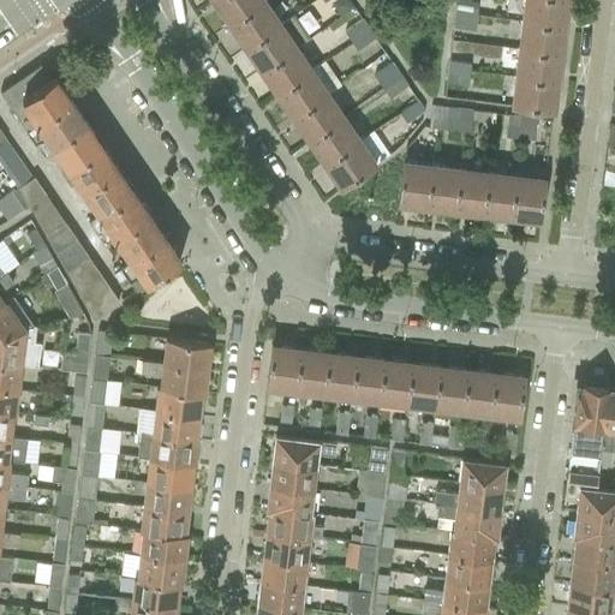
[(216,0),(215,1),(231,24),(263,3),(261,0),(216,0)]
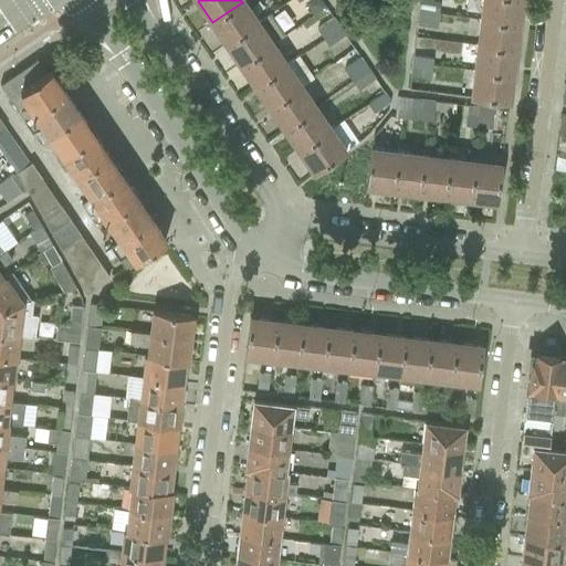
[(320,0),(308,0),(304,3),(313,16),(325,7),(320,0)]
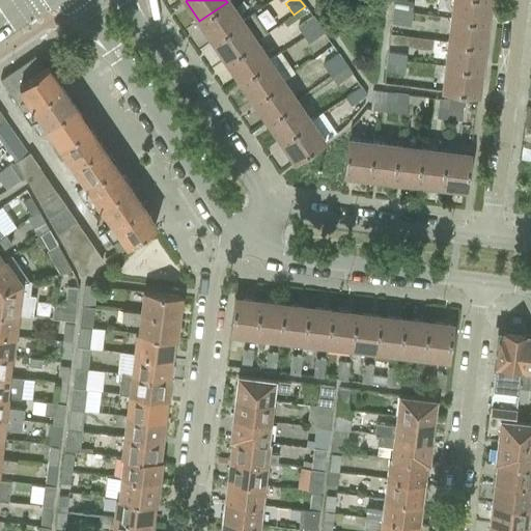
[(392,4),(392,11),(411,14),(412,6),(403,5),(403,0),(393,0),(393,4),(392,4)]
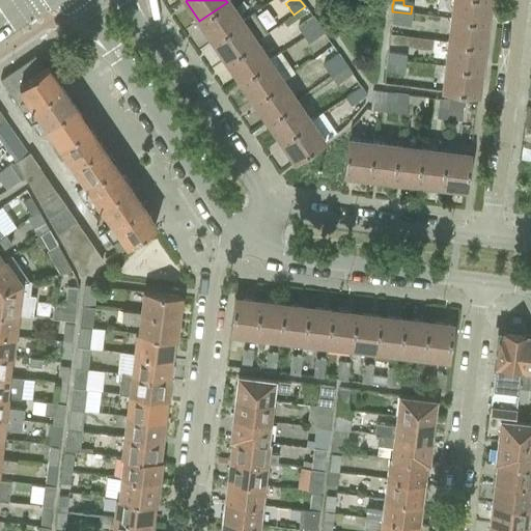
[(453,0),(451,19),(485,23),(487,0),(453,0)]
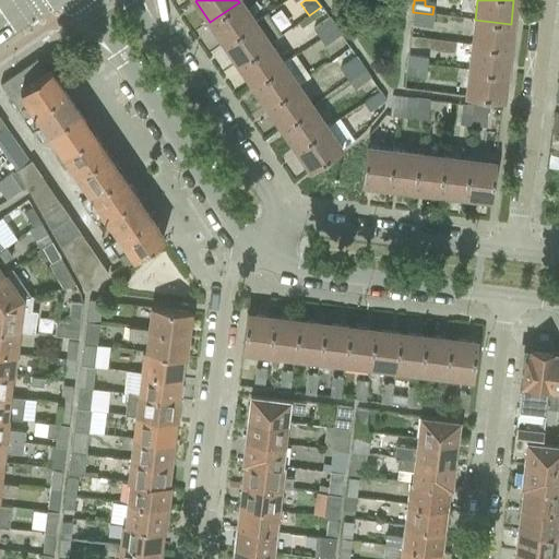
[(210,22),(224,44),(253,23),(239,2),(210,22)]
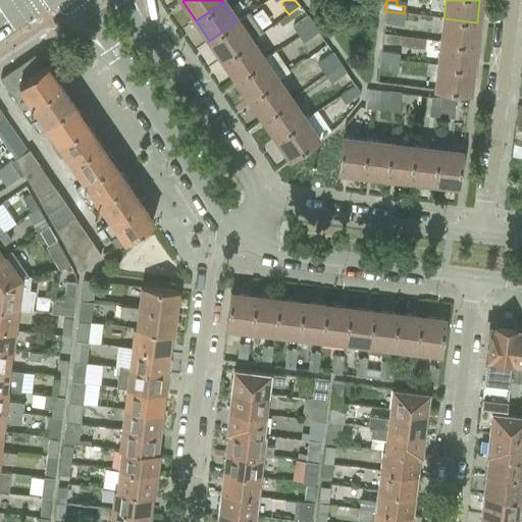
[(385,11),(383,22),(403,24),(404,13),(385,11)]
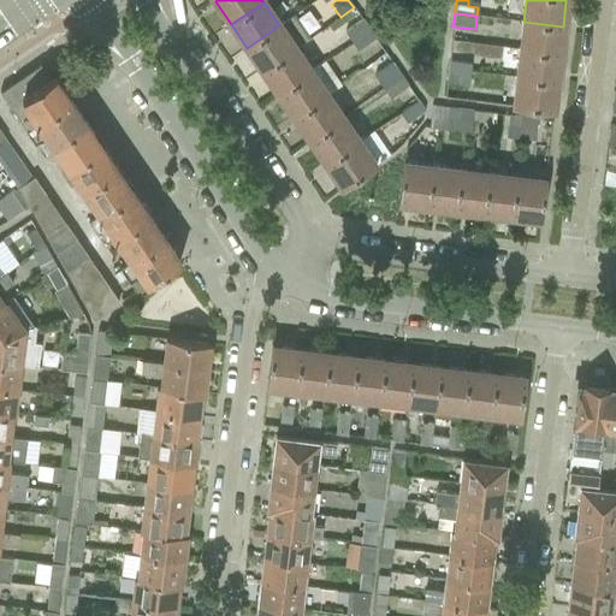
[(247,48),(262,70),(295,48),(309,39),(294,16),(279,25),(247,48)]
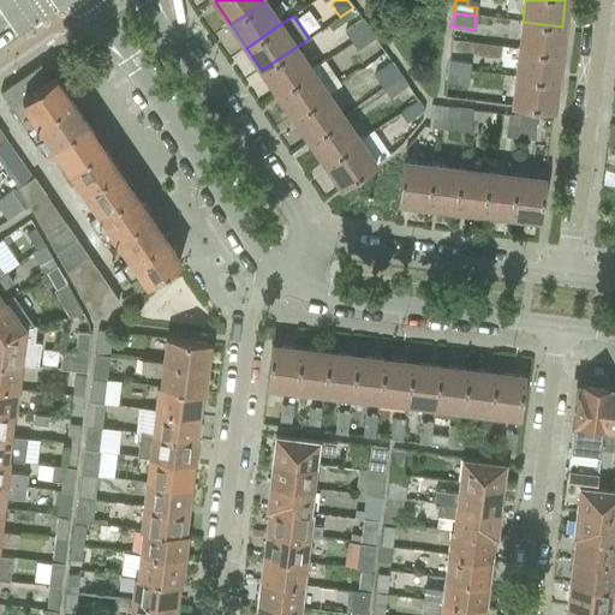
[(344,31),(351,42),(369,31),(360,19),(344,31)]
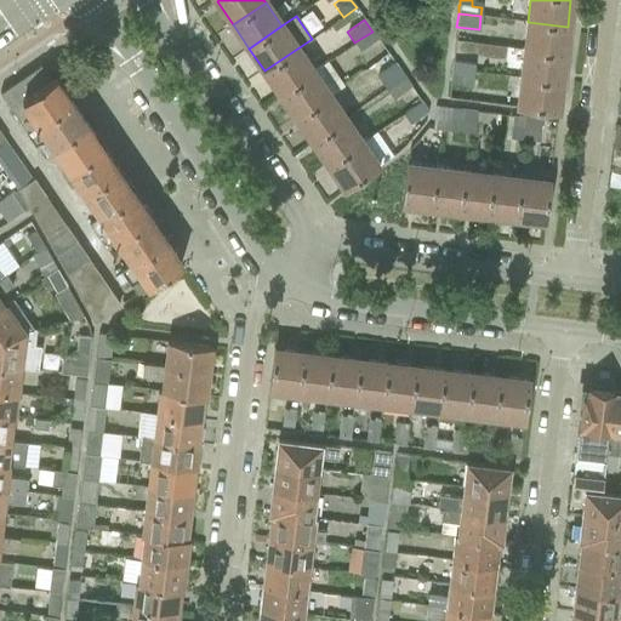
[(528,22),(524,51),(564,56),(568,27),(528,22)]
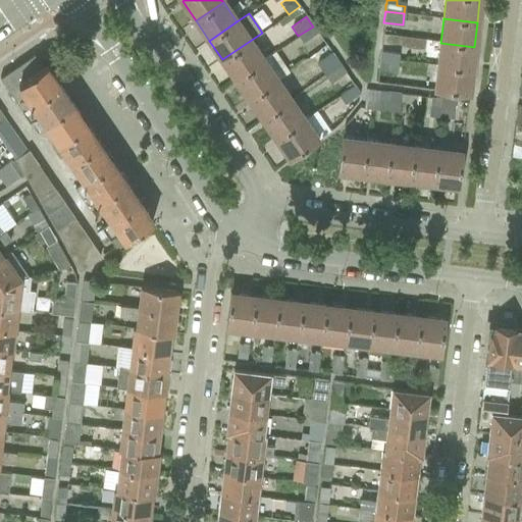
[(313,27),(298,36),(303,42),(317,33),(313,27)]
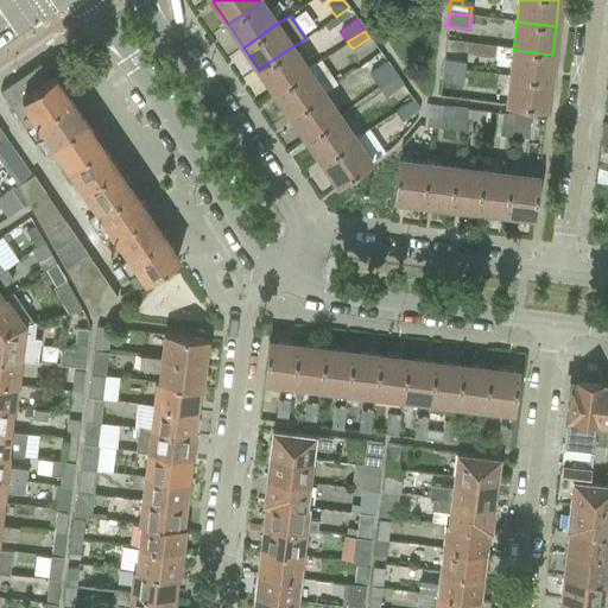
[(259,69),(274,92),(306,70),(291,48),(259,69)]
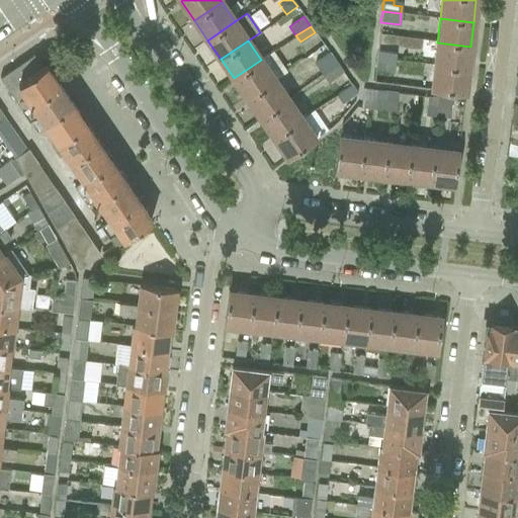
[(437,42),(434,65),(467,69),(470,47),(437,42)]
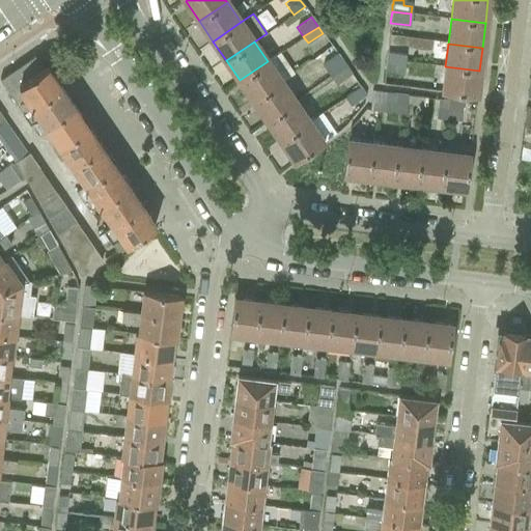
[(386,52),(385,59),(406,61),(406,55),(386,52)]
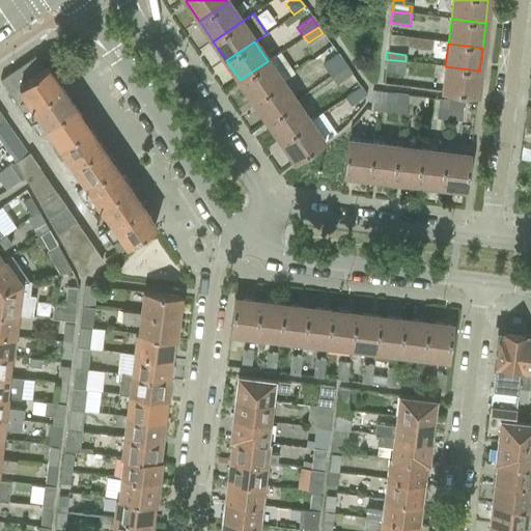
[(240,80),(253,100),(281,80),(292,73),(279,53),(268,61),(240,80)]
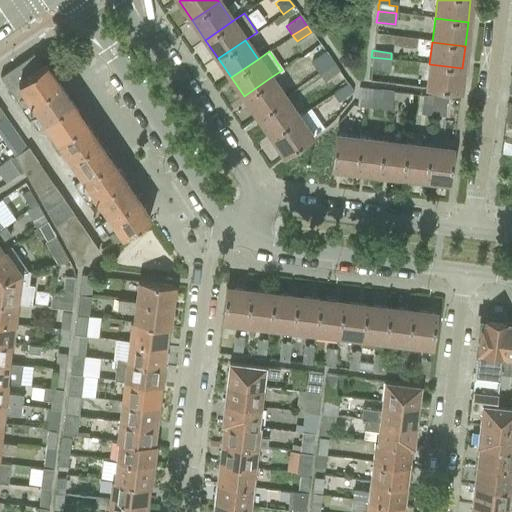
[(325,52),(310,62),(318,74),(333,64),(334,63),(326,51),(325,52)]
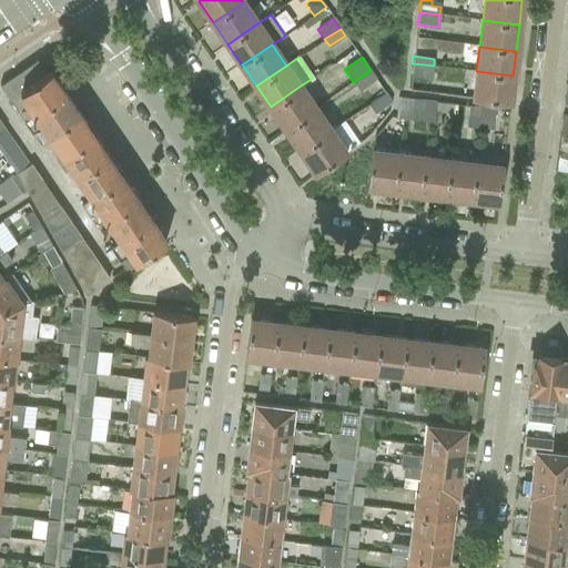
[(64,91),(50,70),(46,72),(37,59),(0,83),(0,85),(23,120),(64,91)]
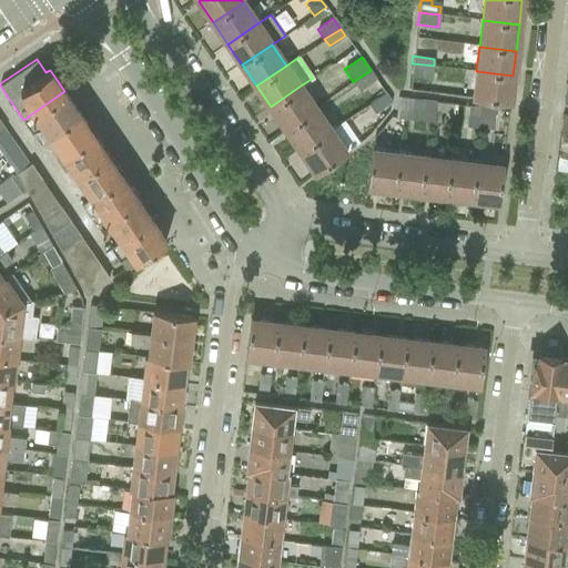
[(412,63),(411,75),(432,79),(434,66),(412,63)]
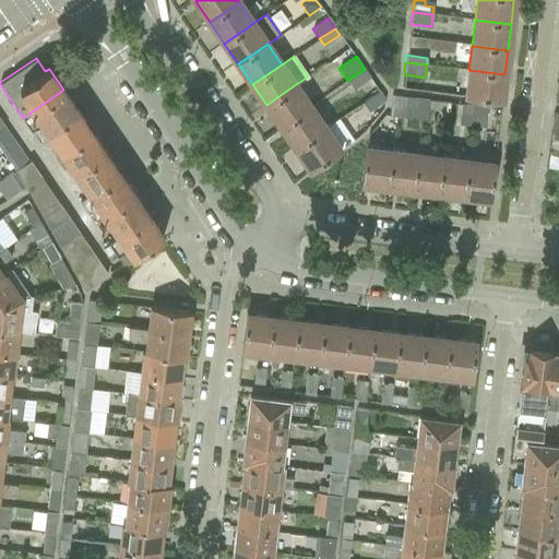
[(364,70),(347,81),(354,90),(370,79),(364,70)]
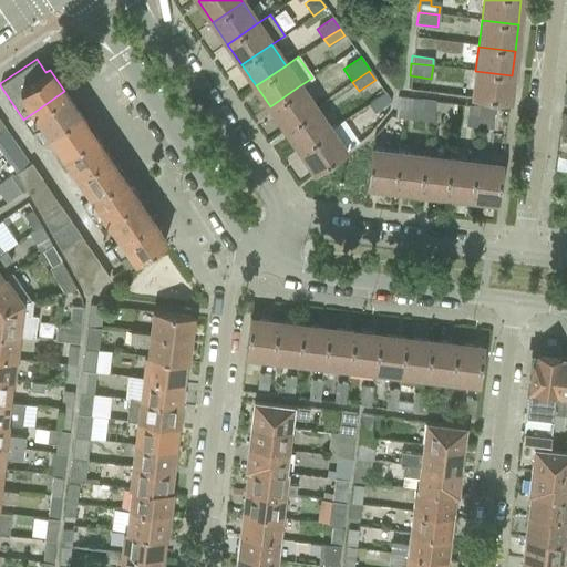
[(512,75),(475,71),(473,96),(472,96),(471,98),(508,102),(512,75)]
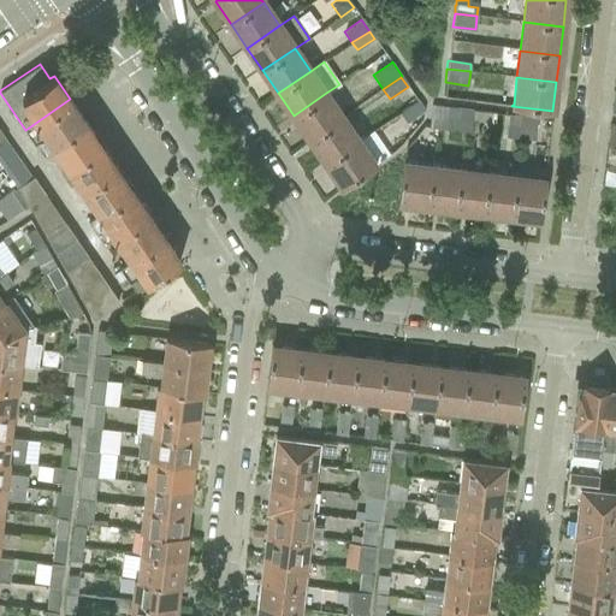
[(294,116),(309,140),(342,117),(326,93),(294,116)]
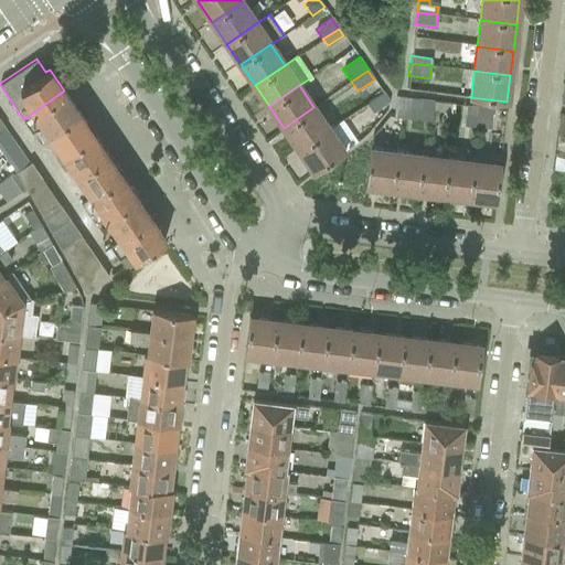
[(78,112),(64,91),(23,119),(38,140),(49,132),(78,112)]
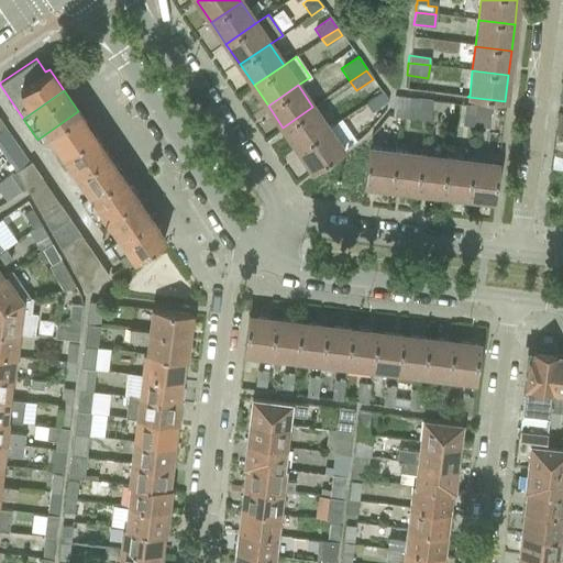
[(383,91),(365,103),(371,111),(388,100),(383,91)]
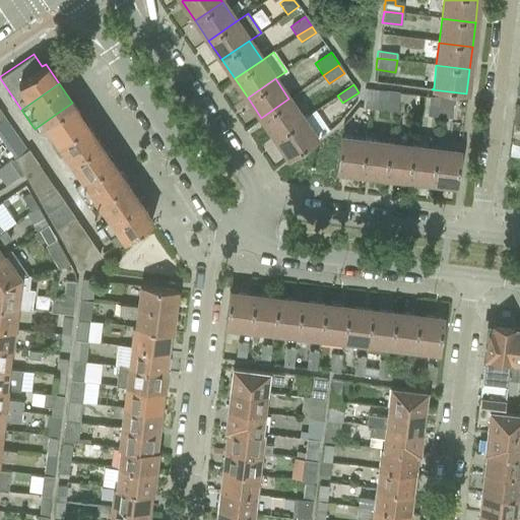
[(364,88),(362,107),(369,108),(371,89),(364,88)]
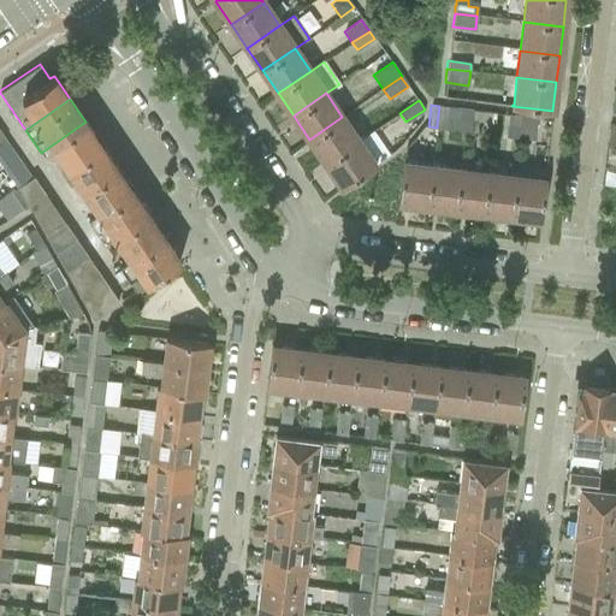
[(440,106),(438,129),(442,129),(444,110),(451,111),(449,130),(465,131),(467,110),(451,107),(444,106),(440,106)]
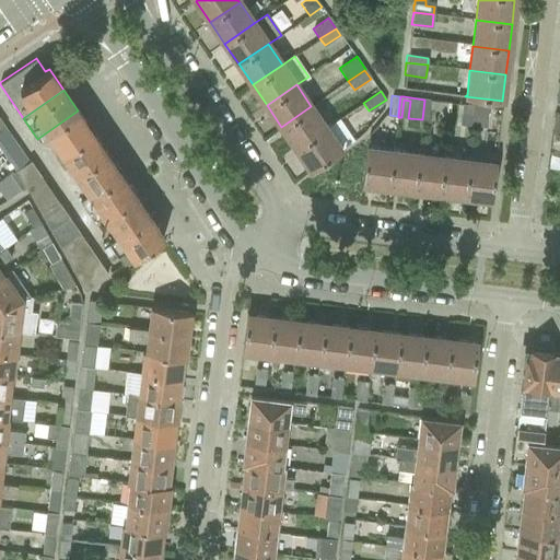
[(462,104),(459,124),(473,126),(475,106),(462,104)]
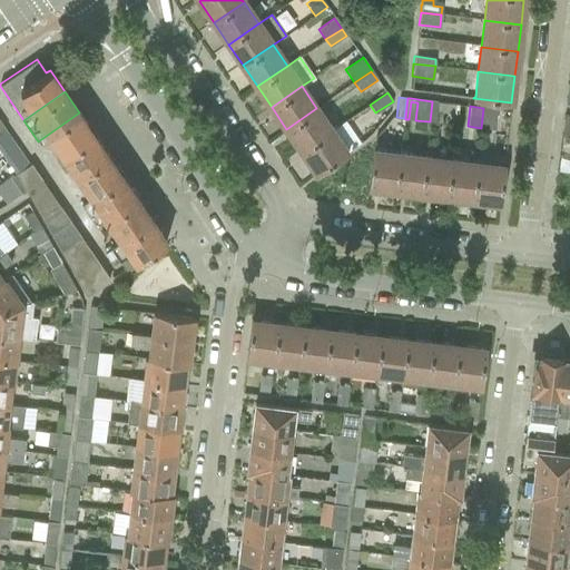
[(316,108),(286,129),(301,150),(331,129),(316,108)]
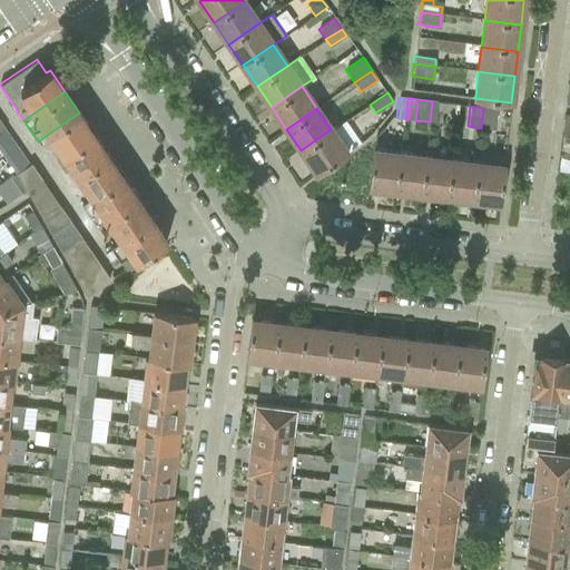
[(483,108),(481,128),(494,129),(498,109),(483,108)]
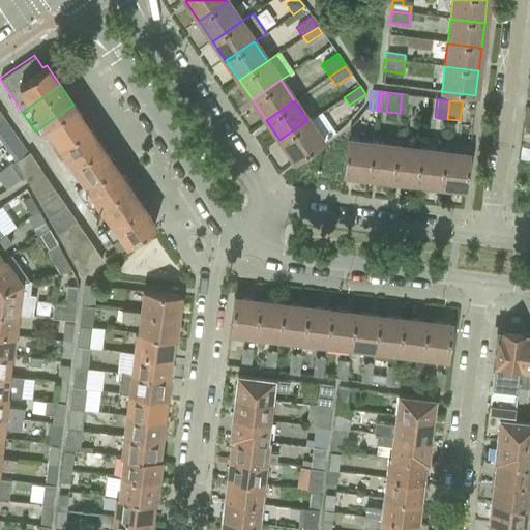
[(87,124),(74,105),(46,124),(53,137),(52,138),(57,145),(59,144),(87,124)]
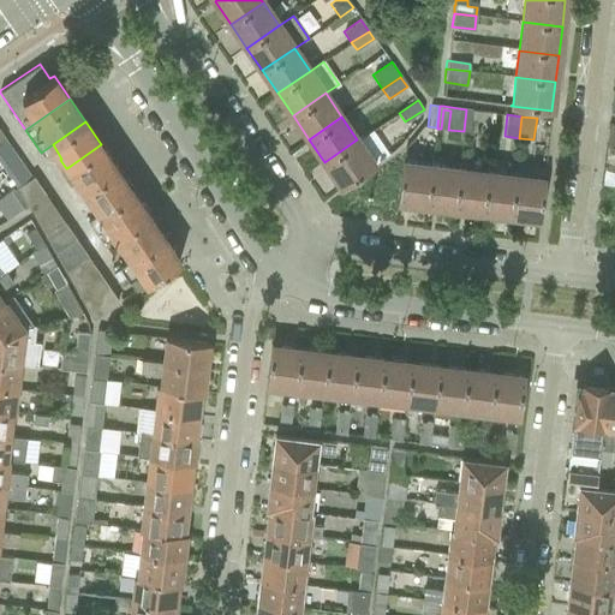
[(357,139),(324,162),(341,186),(375,163),(374,162),(374,163),(357,139)]
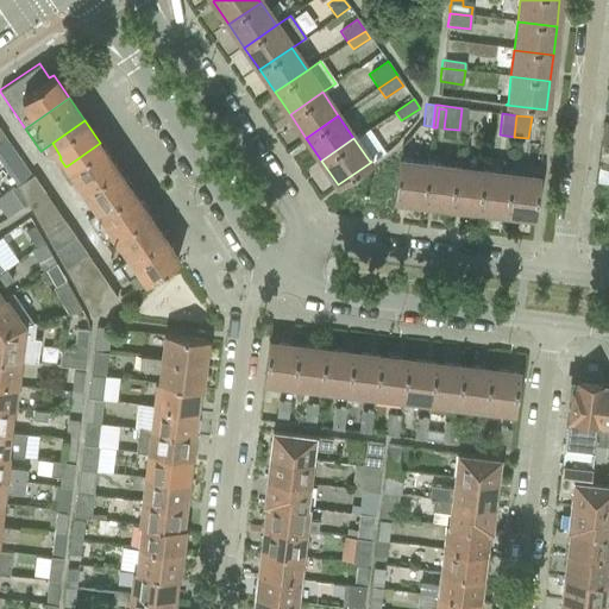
[(115,165),(100,143),(68,165),(76,180),(75,181),(81,189),(83,188),(115,165)]
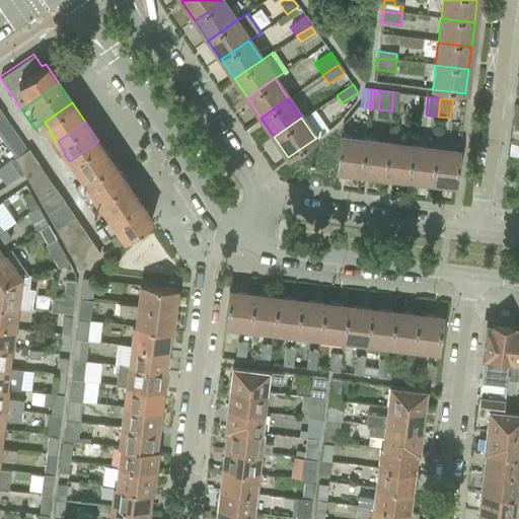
[(336,169),(359,172),(363,139),(341,137),(341,136),(336,169)]
